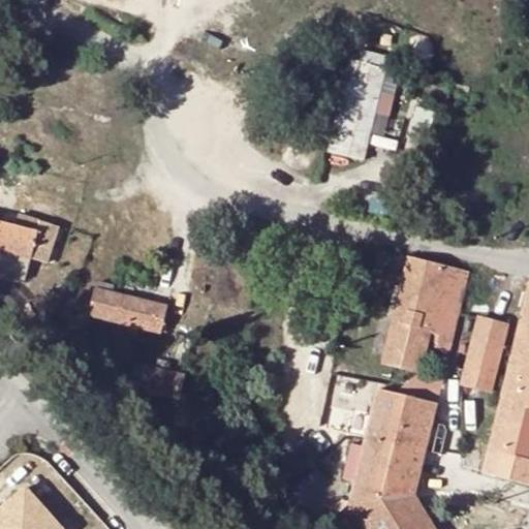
[(384,70),(352,63),(330,154),(362,162),(384,70)]
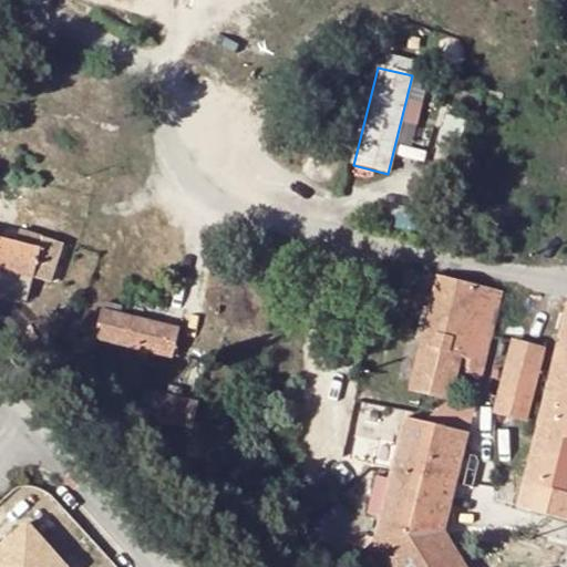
[(33,277),(51,281),(61,241),(20,229),(17,241),(0,236),(0,292),(27,300),(33,277)]
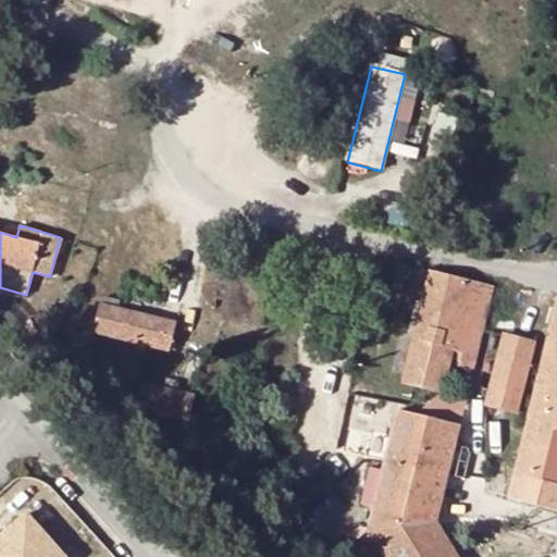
[(400,296),(424,302),(431,272),(408,265),(400,296)]
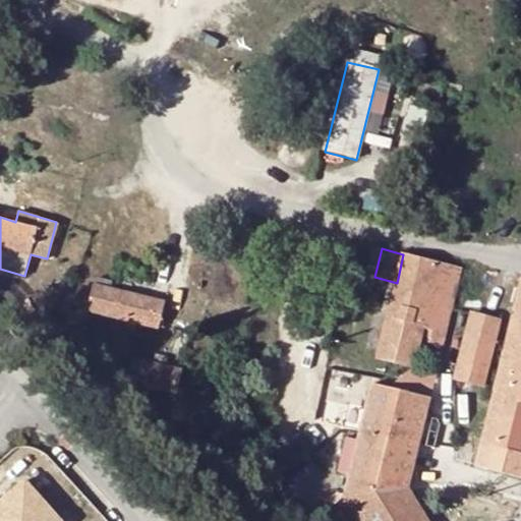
[(380,358),(413,366),(423,328),(430,330),(428,341),(445,344),(462,269),(403,254),(397,283),(380,358)]
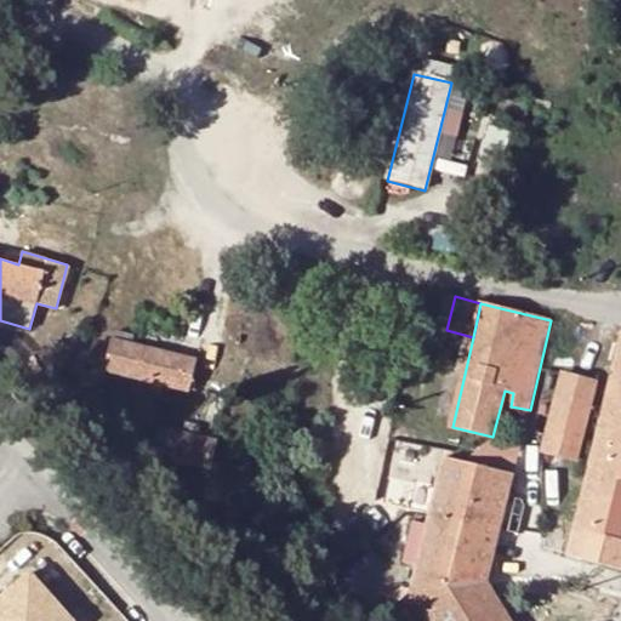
[(132,334),(114,330),(106,370),(189,392),(195,359),(131,342),(132,334)]
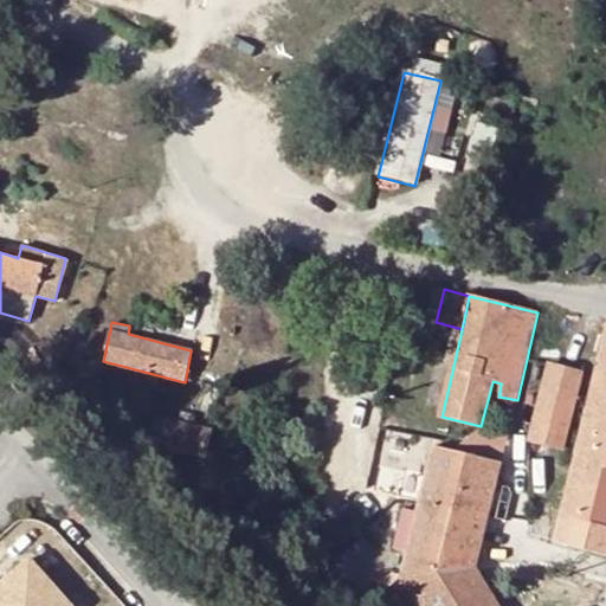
[(605,328),(574,458),(554,541),(605,554),(605,526),(604,526),(605,514),(605,328)]
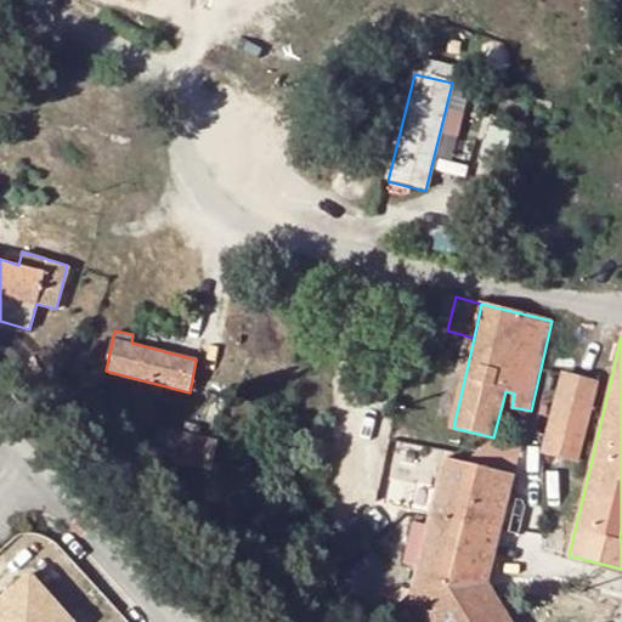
[(7,340),(0,346),(20,368),(27,361),(7,340)]
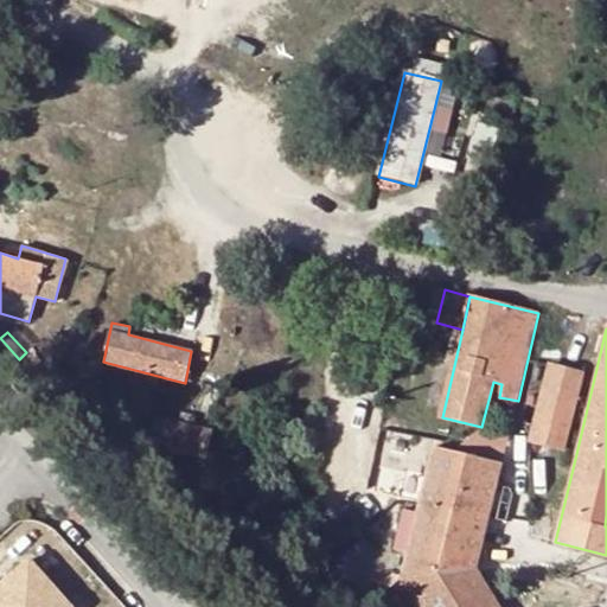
[(37,363),(33,369),(45,379),(49,374),(37,363)]
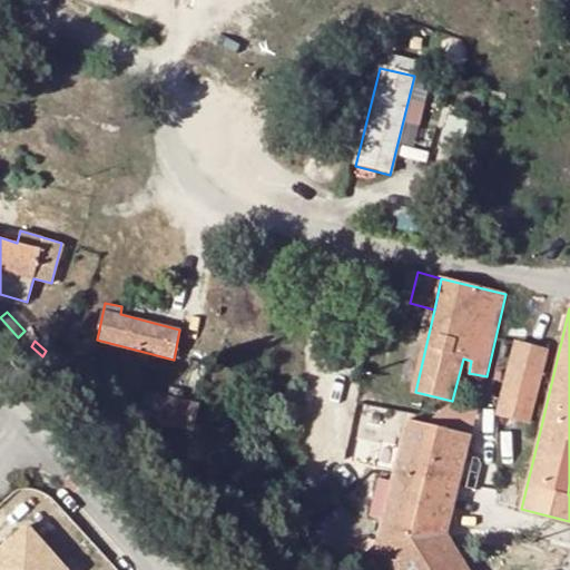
[(547,349),(516,342),(499,414),(528,422),(547,349)]
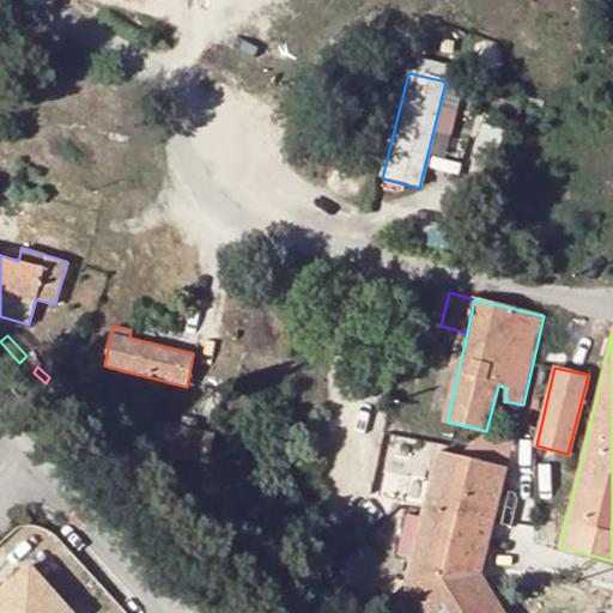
[(182,417),(178,426),(195,431),(198,420),(182,417)]
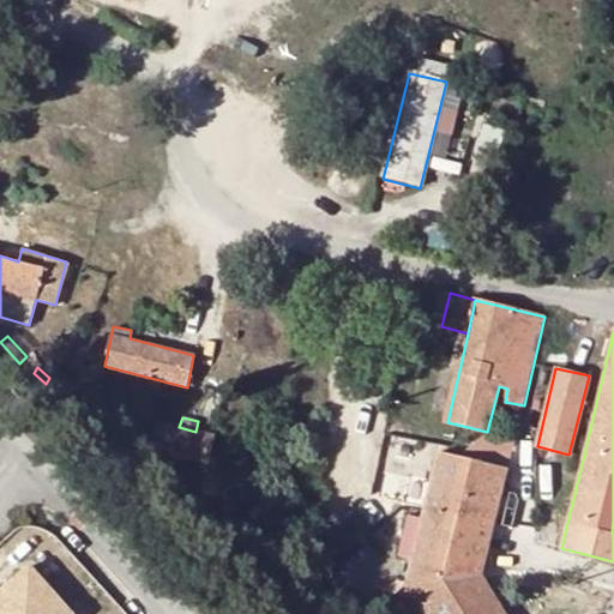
[(179,427),(160,421),(152,451),(205,464),(211,435),(196,432),(179,427)]
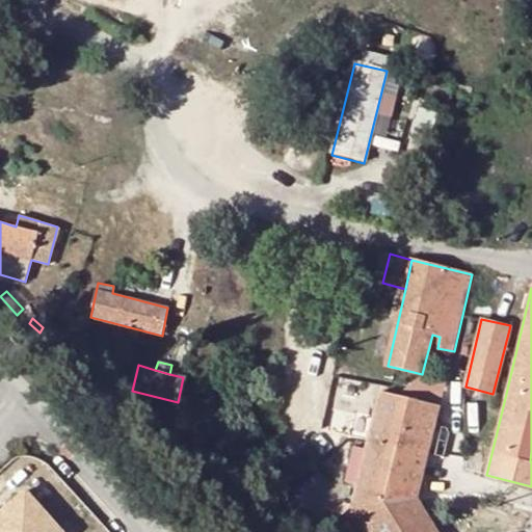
[(375,414),(367,447),(358,484),(352,508),(367,531),(436,531),(417,499),(443,389),(422,374),(395,396),(380,393),(375,414)]
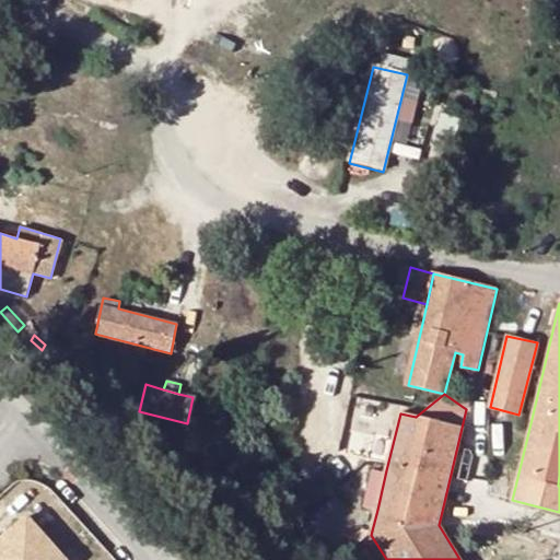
[(468,398),(444,394),(466,409),(468,398)]
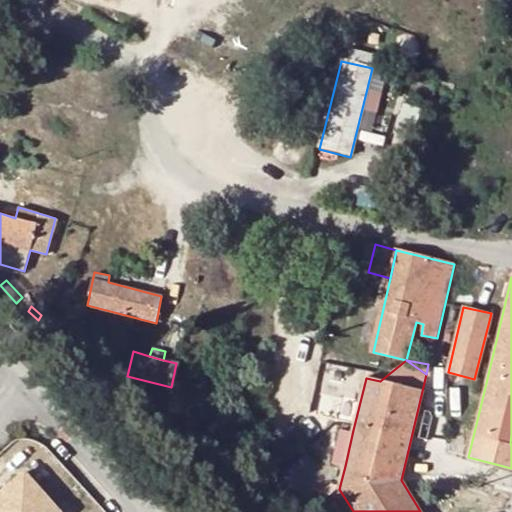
[(332,463),(345,466),(353,430),(340,428),(332,463)]
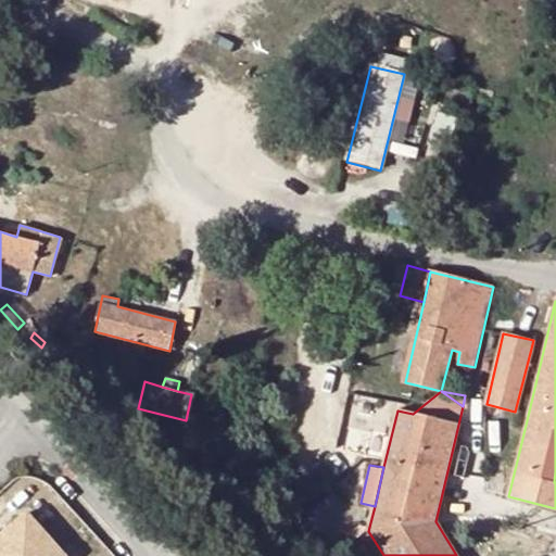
[(57,555),(29,522),(0,545),(0,555),(57,555)]
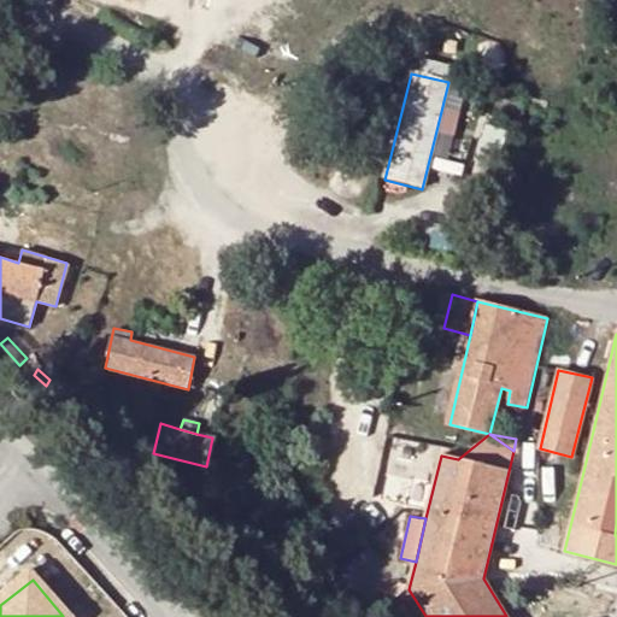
All buildings are outlined.
